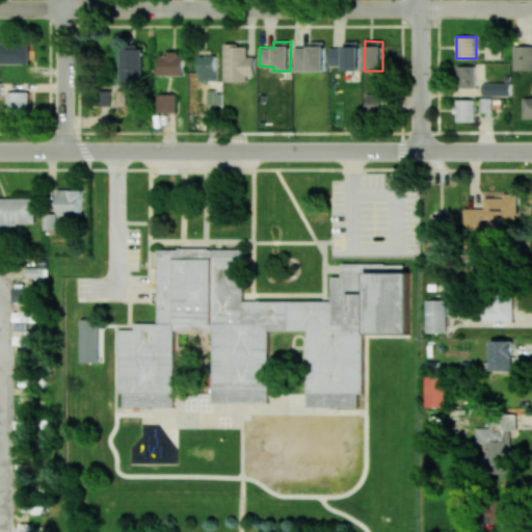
[(294,72),(325,71),(325,42),(309,42),(309,47),(294,47),(294,72)]
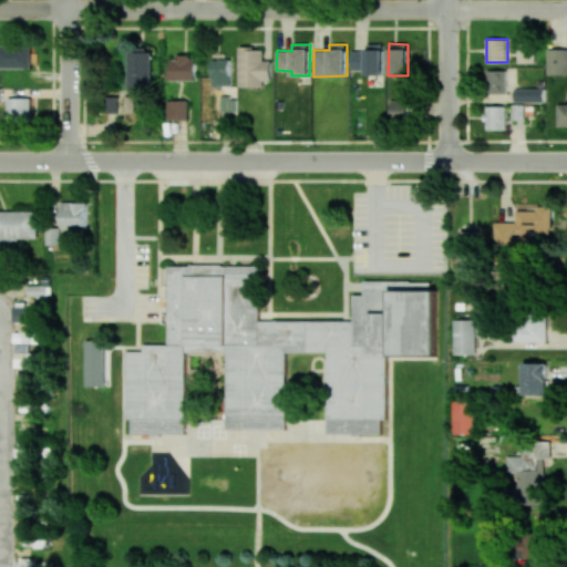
[(383,44),(366,44),(366,50),(351,51),(352,71),(366,70),(366,75),(383,75),(383,44)]
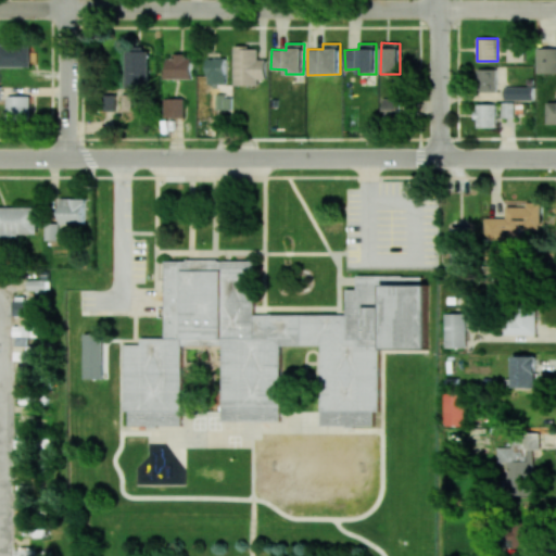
[(0,65),(30,66),(30,45),(0,45),(0,65)]
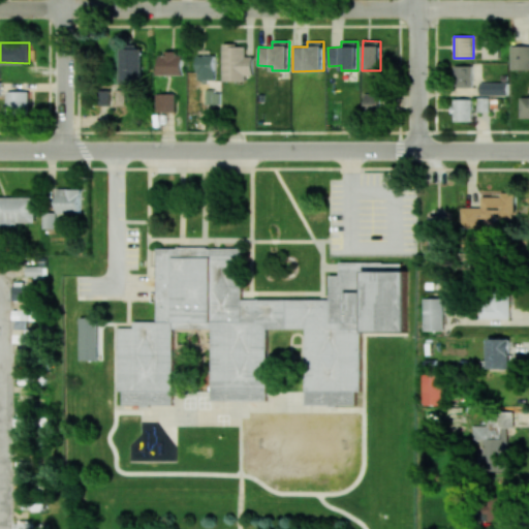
[(510,69),(528,69),(528,44),(510,45),(510,69)]
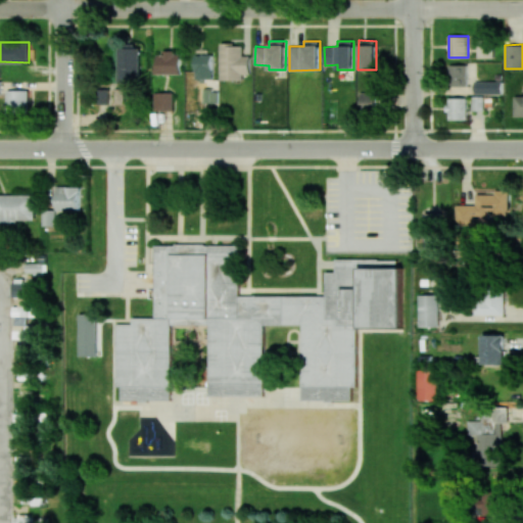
[(221,80),(243,80),(243,75),(250,75),(250,56),(243,56),(243,45),(221,45),(221,80)]
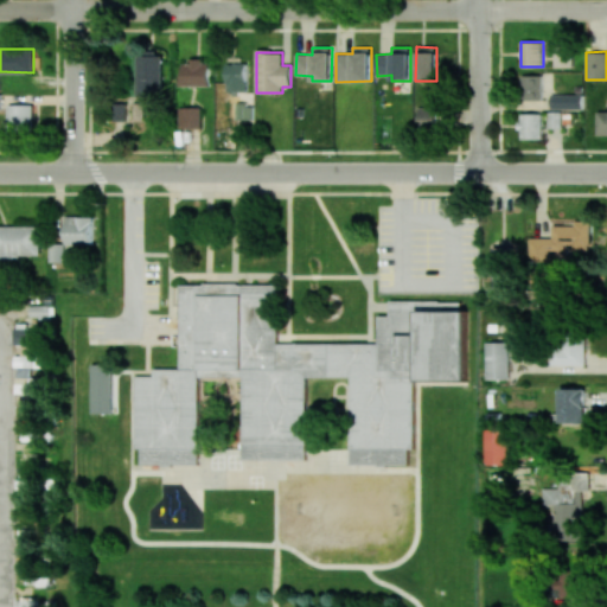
[(164,57),(139,56),(138,96),(163,97),(164,57)]
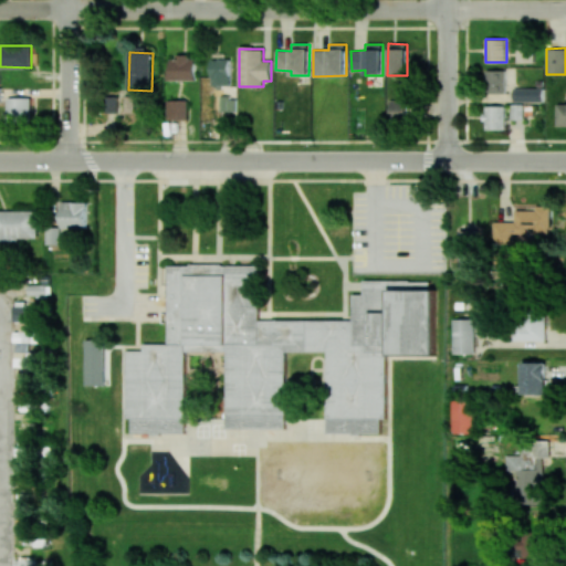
[(196,81),(196,56),(169,56),(169,81),(196,81)]
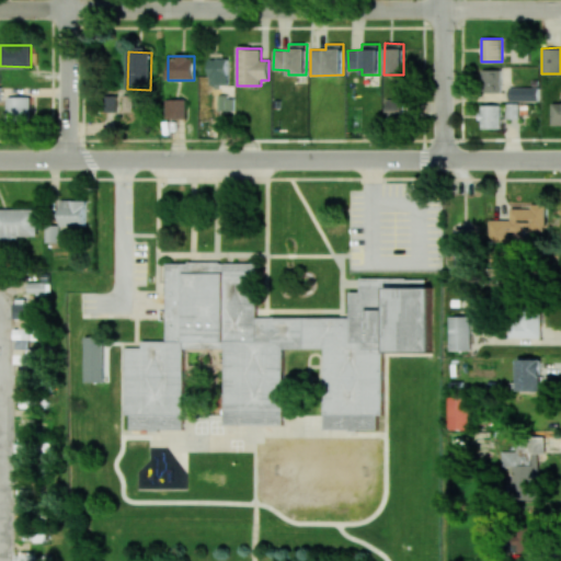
[(228,58),(209,59),(209,84),(229,84),(228,58)]
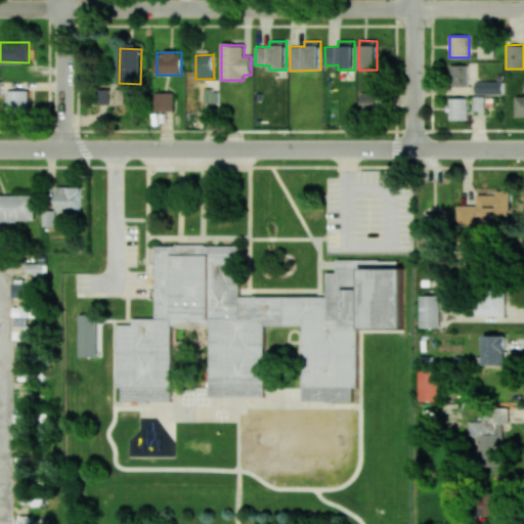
[(469,64),(450,66),(450,87),(470,86),(469,64)]
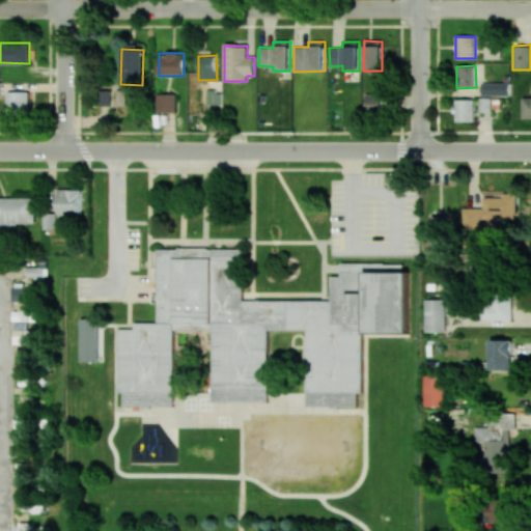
[(482,95),(510,95),(510,82),(482,82),(482,95)]
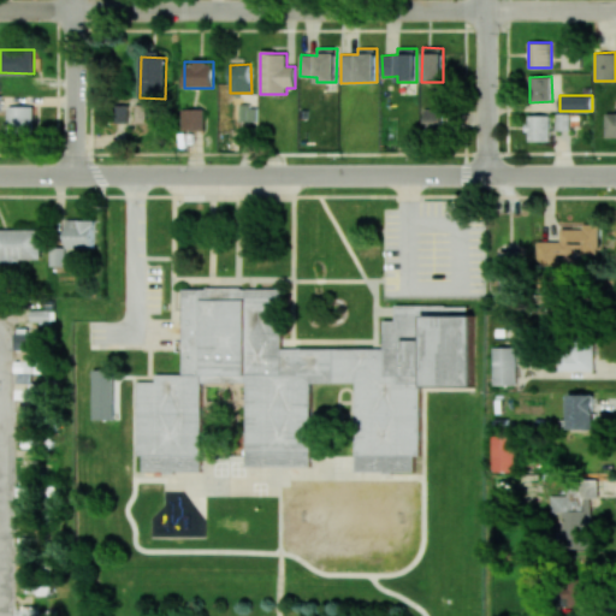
[(128,122),(128,105),(114,105),(116,123),(128,122)]
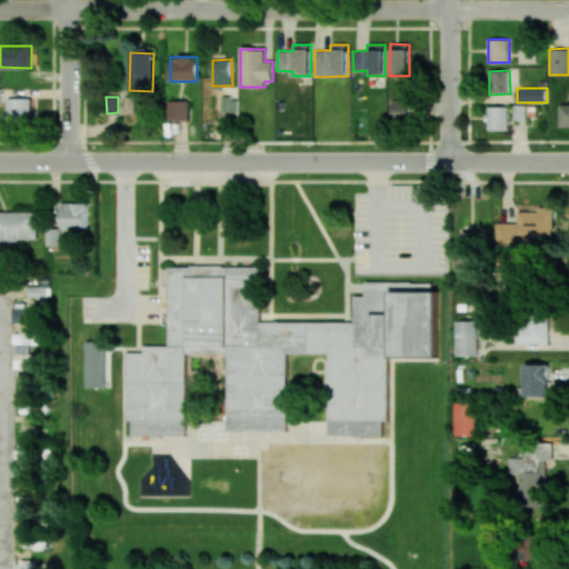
[(8,123),(31,123),(31,98),(8,98),(8,123)]
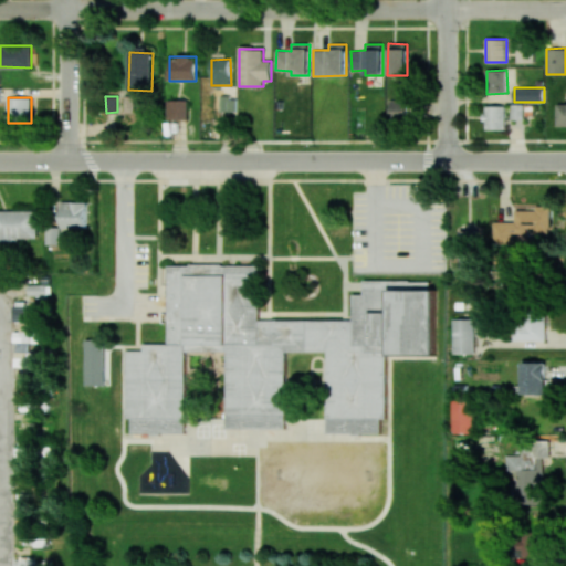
[(220,111),(236,112),(236,98),(220,97),(220,111)]
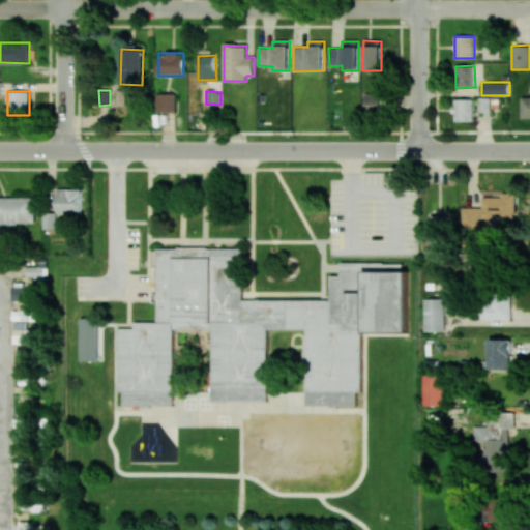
[(176,94),(156,93),(156,112),(176,112),(176,94)]
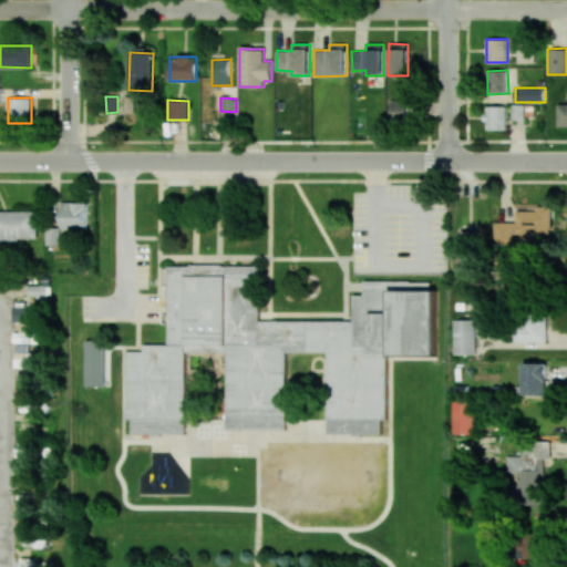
[(390,119),(412,119),(412,101),(391,101),(390,119)]
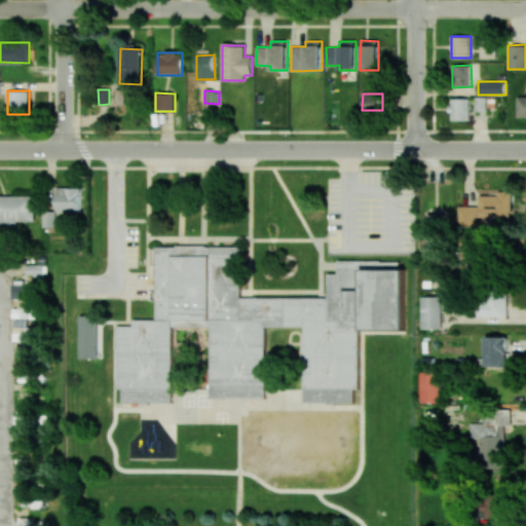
[(471,120),(470,99),(450,99),(451,120),(471,120)]
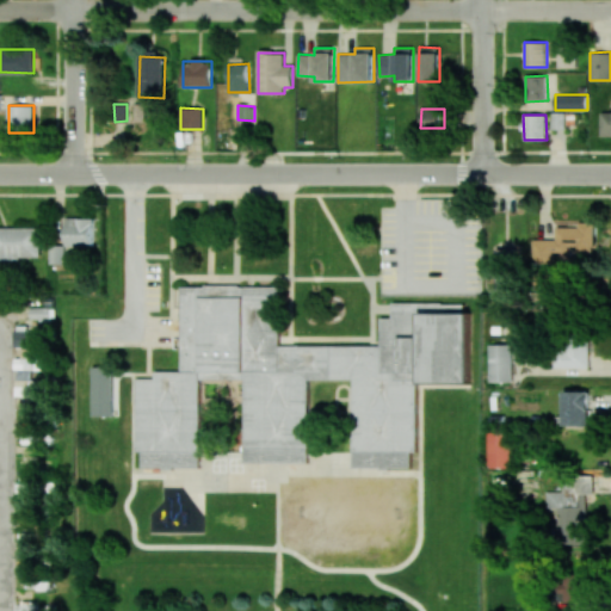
[(66,246),(93,246),(93,218),(67,217),(66,246)]
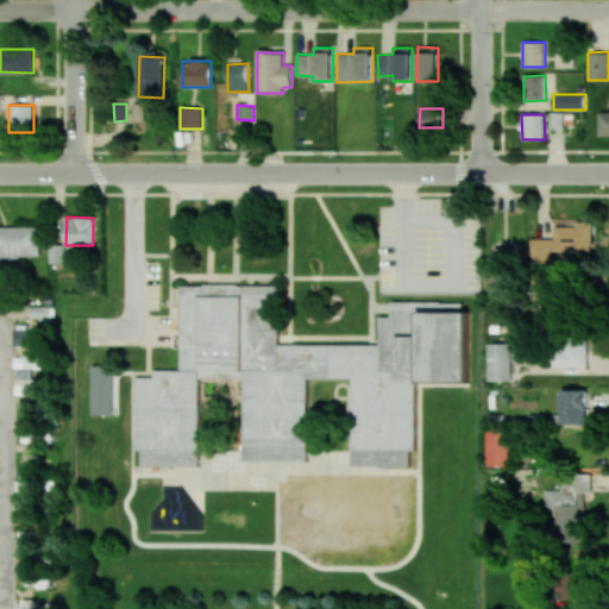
[(592,221),(577,221),(577,226),(556,226),(556,238),(532,238),(531,263),(556,263),(556,251),(567,251),(567,250),(592,250),(592,221)]
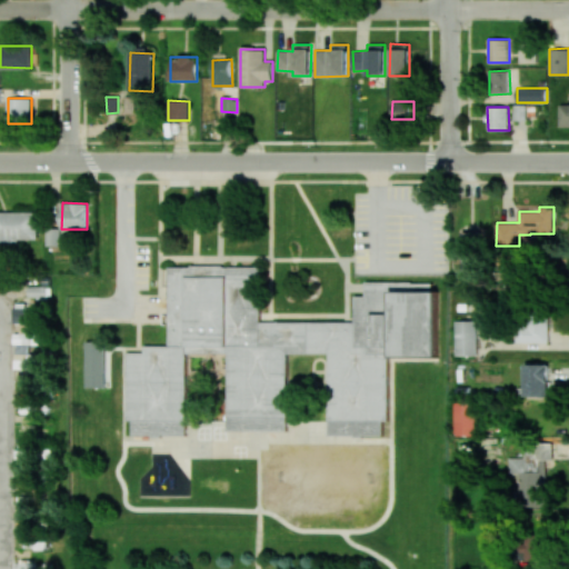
[(37,212),(0,211),(0,242),(37,242),(37,212)]
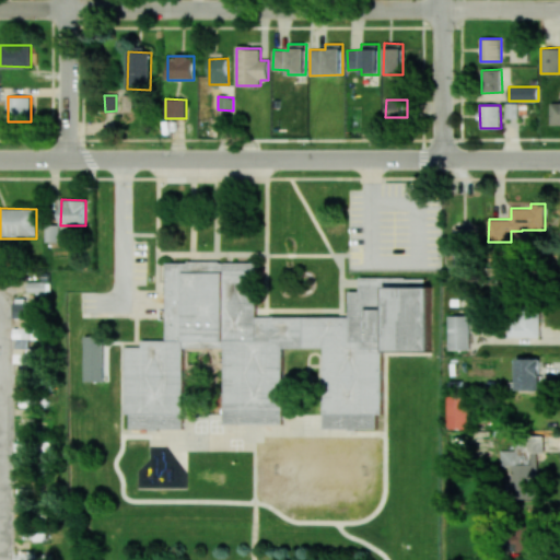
[(65,225),(46,225),(45,242),(65,242),(65,225)]
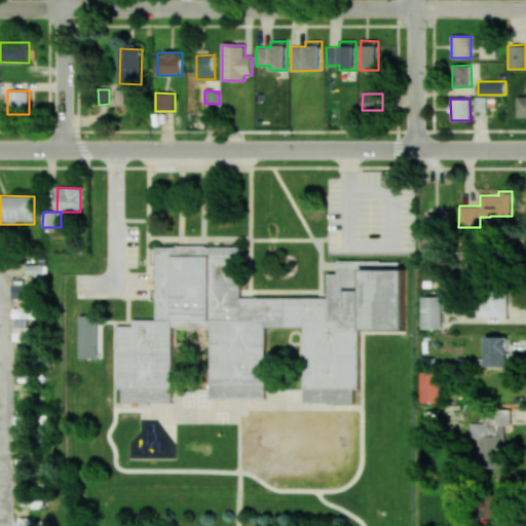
[(444,253),(443,214),(426,214),(427,254),(444,253)]
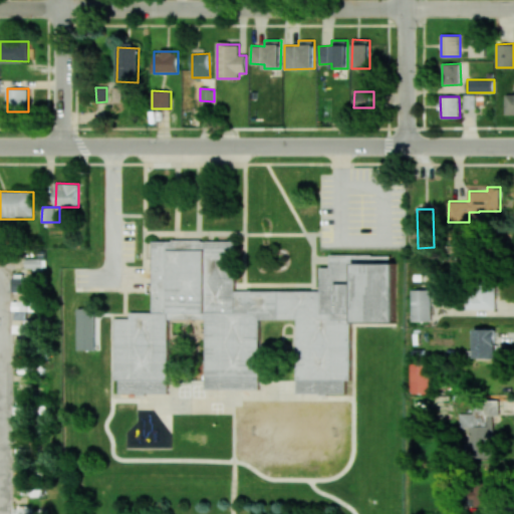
[(153,239),(153,318),(114,318),(113,380),(118,380),(118,396),(169,396),(169,320),(205,320),(205,390),(260,390),(261,320),(296,320),(296,394),(345,394),(345,379),(349,379),(350,322),(395,322),(395,265),(391,265),(391,252),(332,252),(332,267),(318,267),(318,291),(236,291),(236,239),(153,239)]
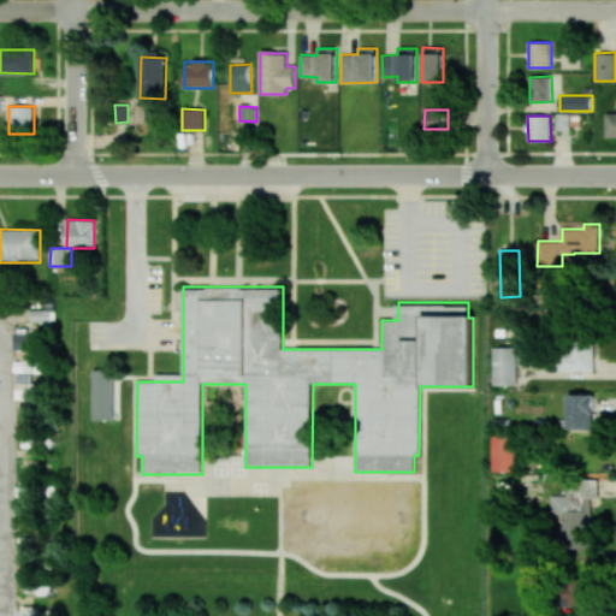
[(13,349),(39,349),(39,332),(13,333),(13,349)]
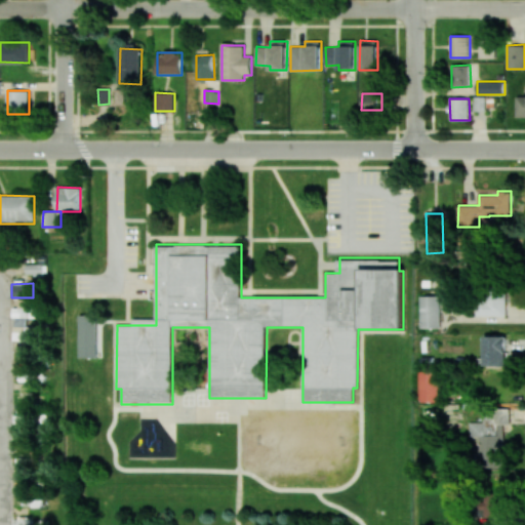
[(507,316),(506,292),(476,292),(476,317),(507,316)]
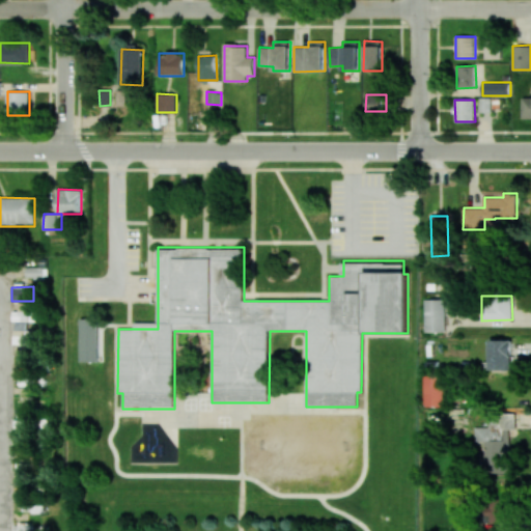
[(445,299),(426,300),(426,332),(446,331),(445,299)]
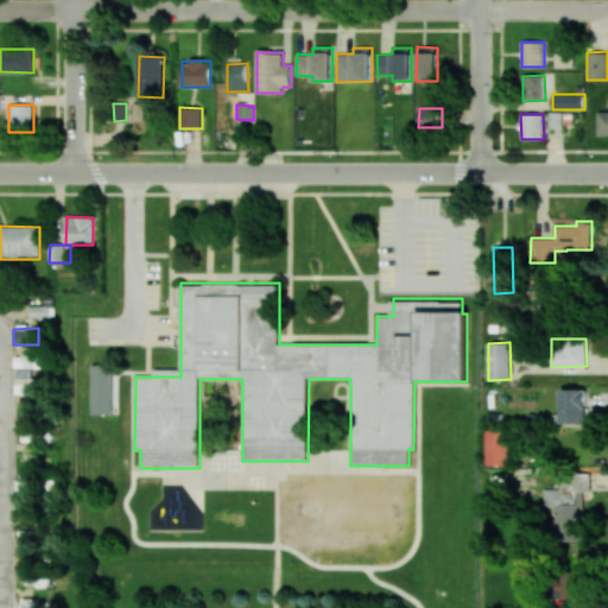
[(14,367),(46,368),(46,355),(14,355),(14,367)]
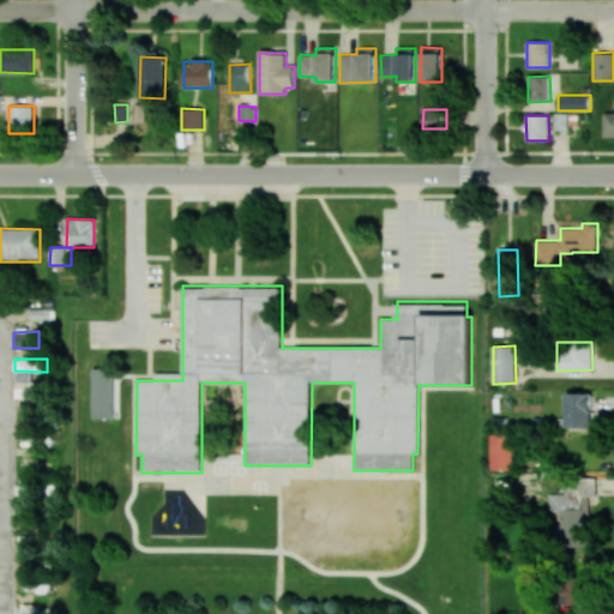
[(94,419),(114,417),(114,368),(94,368),(94,419)]
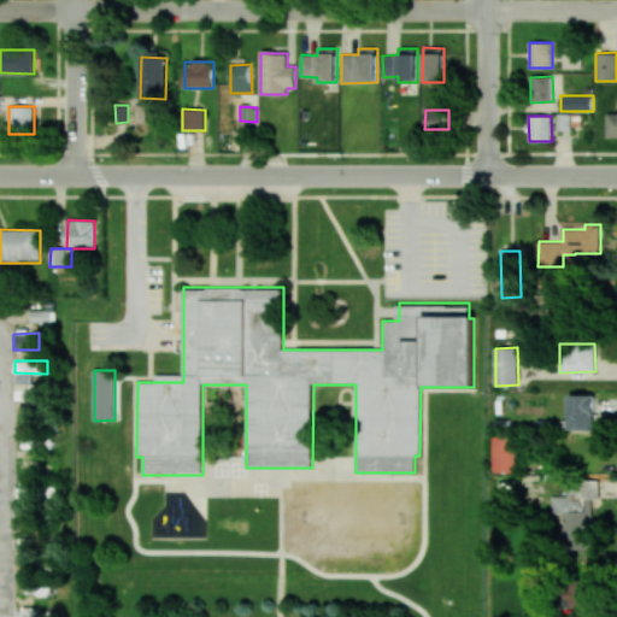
[(39,400),(39,389),(29,389),(29,375),(16,374),(15,399),(39,400)]
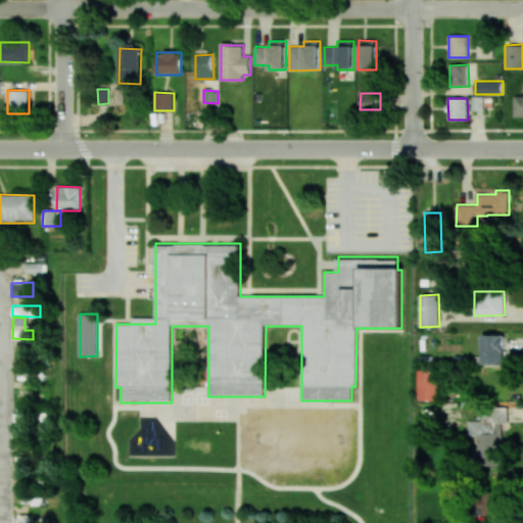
[(505,335),(482,335),(482,365),(505,365),(505,335)]
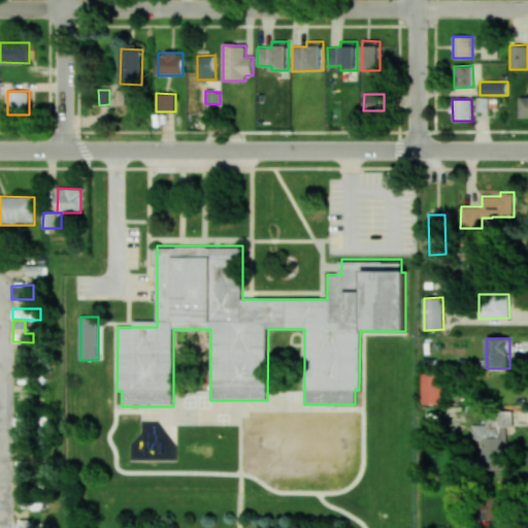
[(423,371),(424,404),(442,403),(442,371),(423,371)]
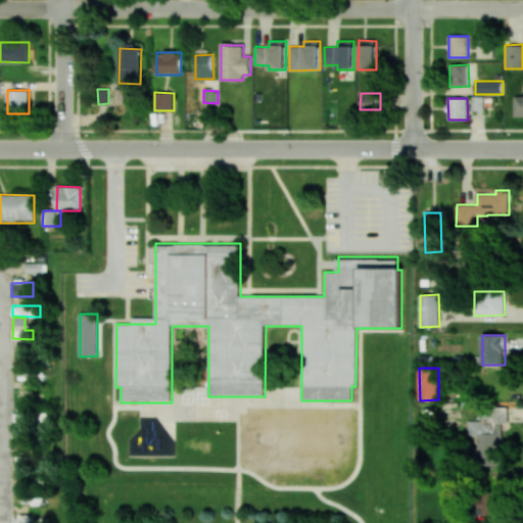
[(501,422),(510,422),(509,408),(481,409),(481,420),(468,421),(468,434),(477,434),(478,466),(502,465),(501,422)]
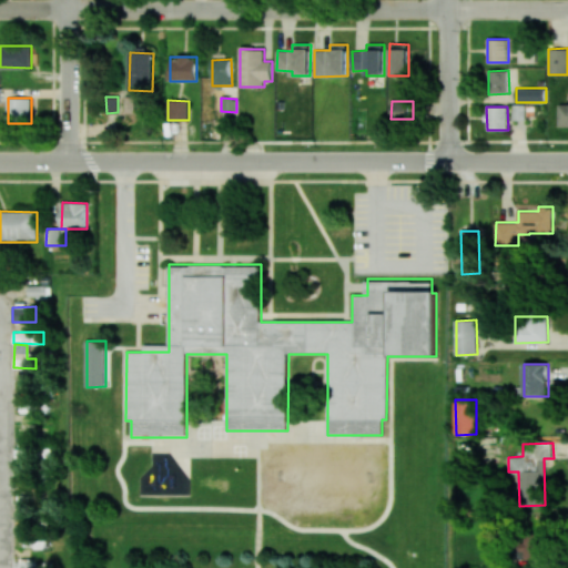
[(523,559),(547,559),(547,534),(523,535),(523,559)]
